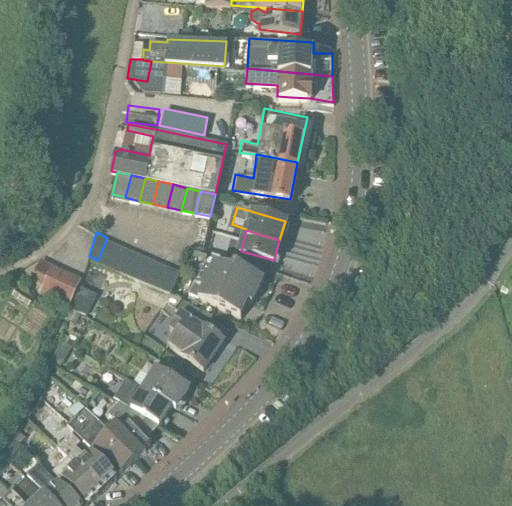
[(119,243),(107,237),(98,260),(109,265),(119,243)]
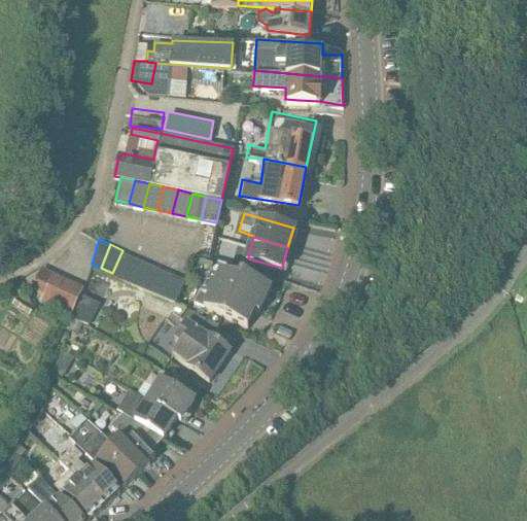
[(135,255),(123,250),(112,273),(125,278),(135,255)]
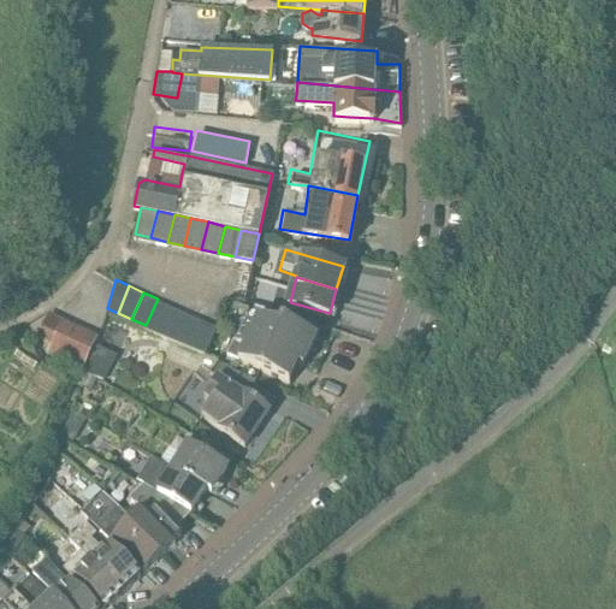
[(172,306),(158,299),(146,325),(160,332),(172,306)]
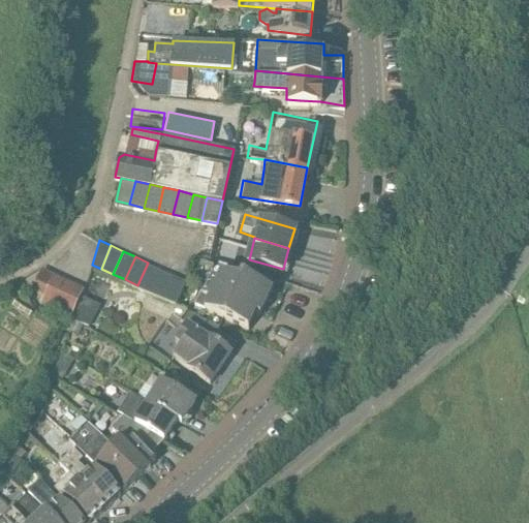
[(160,268),(148,263),(137,285),(151,290),(160,268)]
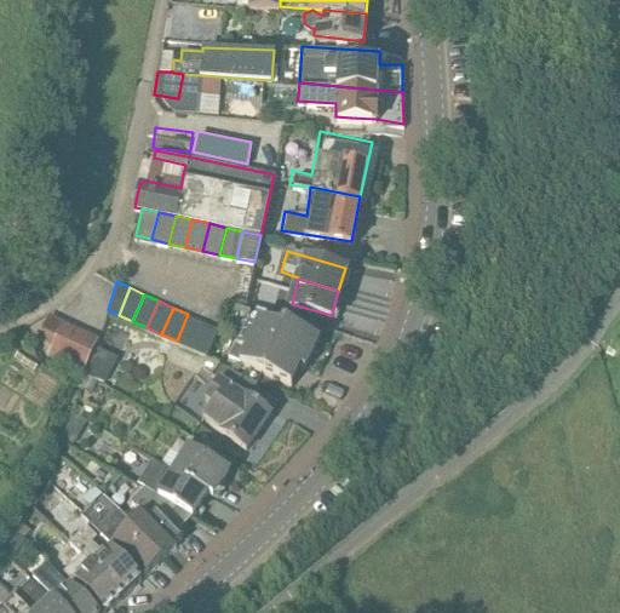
[(53,339),(63,319),(50,311),(39,333),(53,339)]
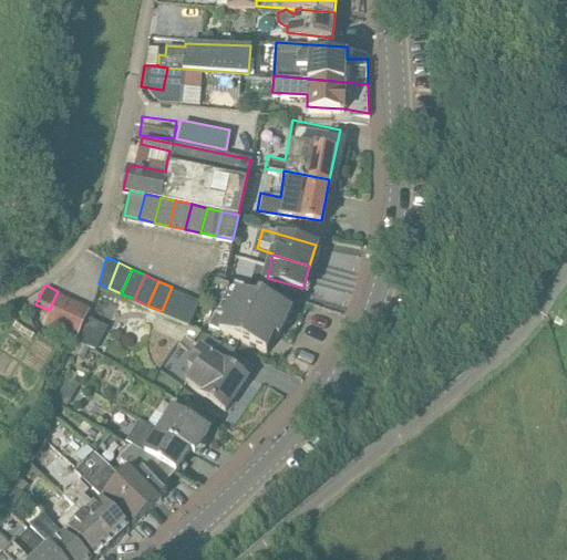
[(185,293),(172,287),(162,311),(175,318),(185,293)]
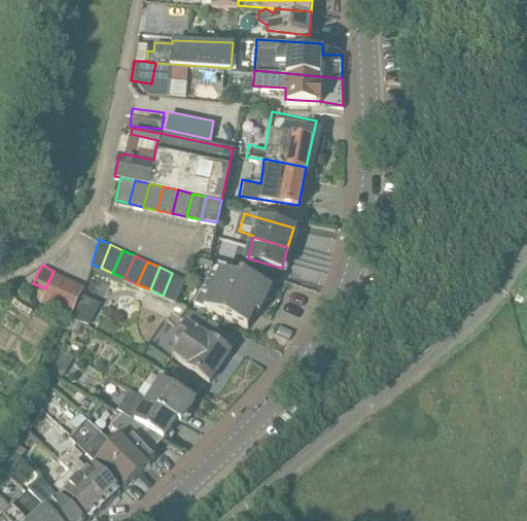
[(259,311),(271,285),(243,276),(238,277),(220,270),(215,280),(208,278),(202,290),(208,293),(203,304),(247,324),(248,323),(233,316),(236,309),(243,313),(247,305),(259,311)]
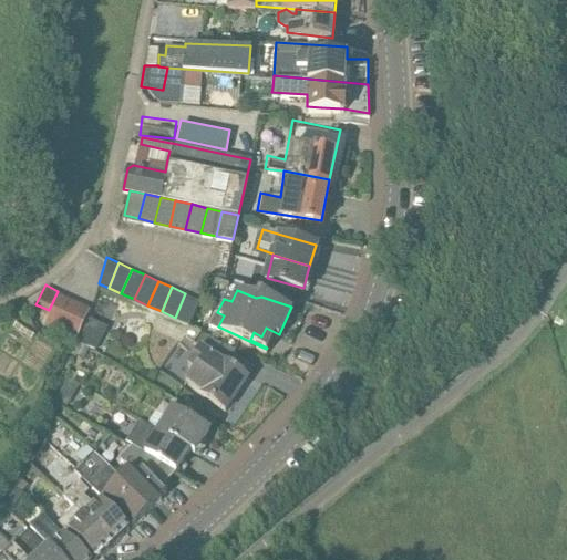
[(44,321),(60,328),(73,299),(58,291),(49,310),(44,321)]
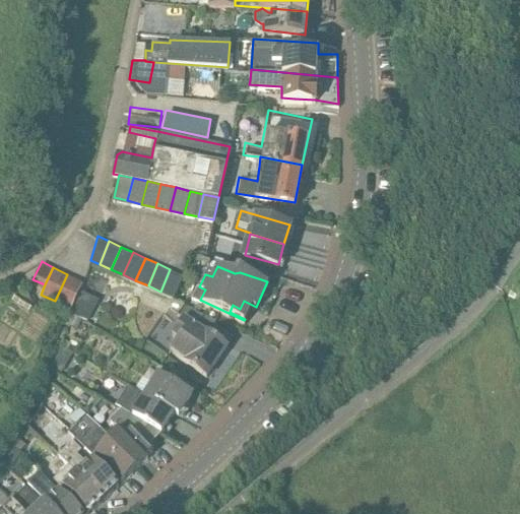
[(183,275),(170,269),(160,292),(174,297),(183,275)]
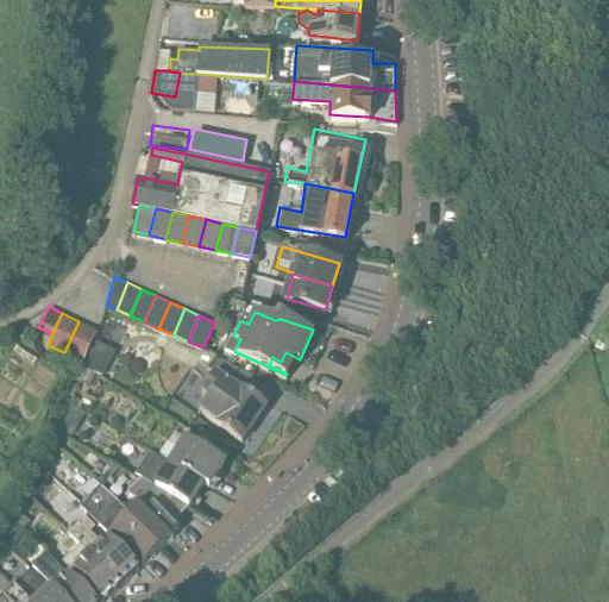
[(96,328),(79,321),(64,352),(81,361),(96,328)]
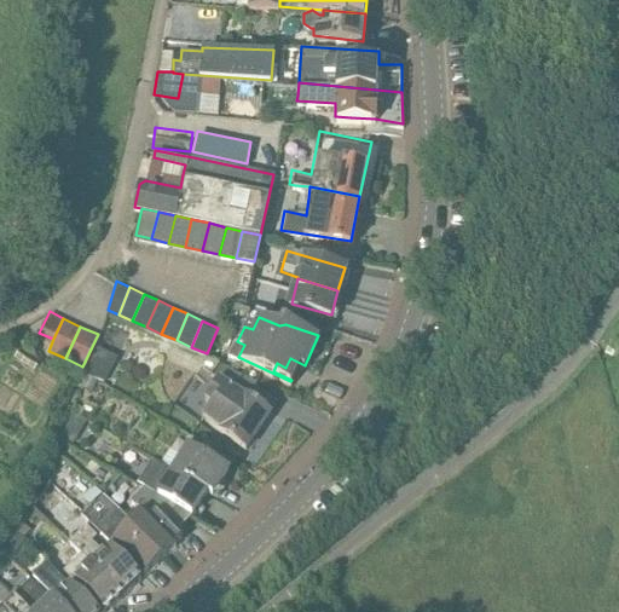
[(104,377),(116,352),(100,345),(88,370),(104,377)]
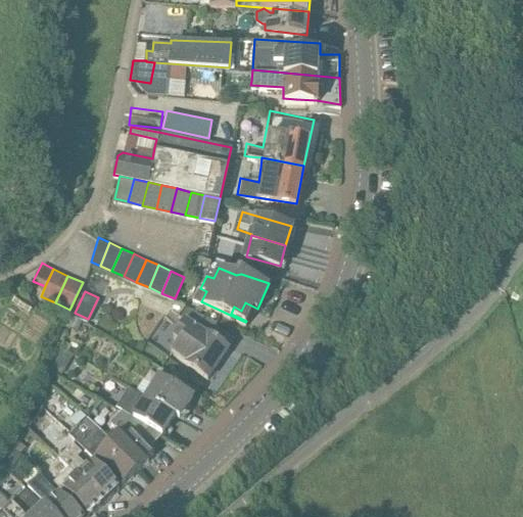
[(207,331),(216,322),(184,306),(179,314),(183,318),(174,333),(179,337),(172,347),(207,375),(228,346),(207,331)]
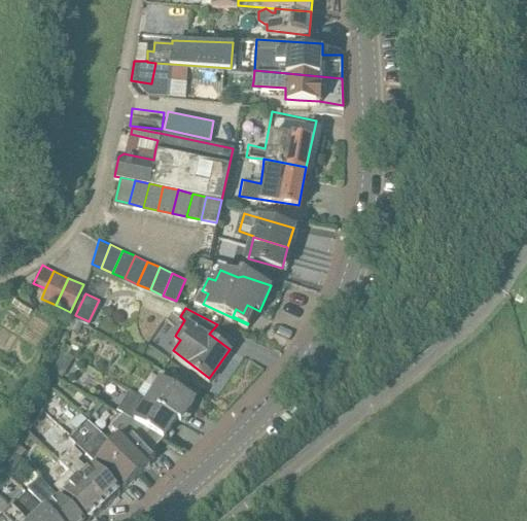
[(149,395),(183,415),(195,396),(161,377),(149,395)]
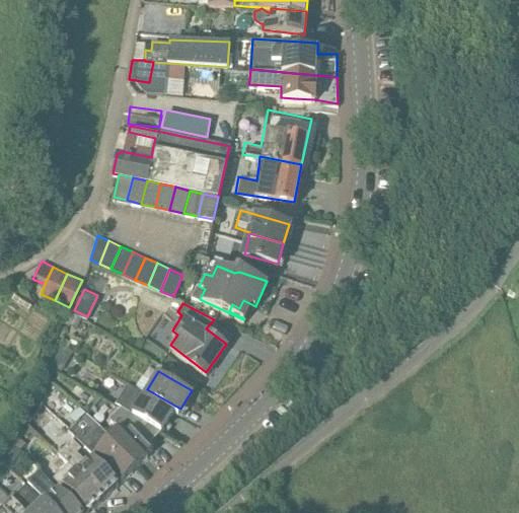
[(178,413),(180,409),(147,389),(145,391),(128,381),(116,401),(121,405),(120,406),(142,419),(143,419),(161,429),(175,411),(178,413)]
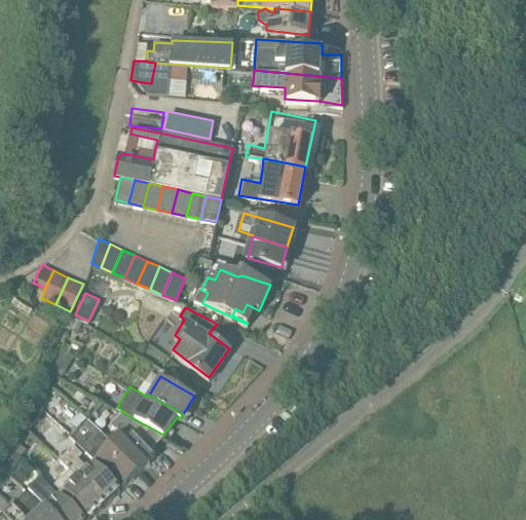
[(146,465),(115,439),(112,442),(81,411),(66,426),(123,486),(146,465)]
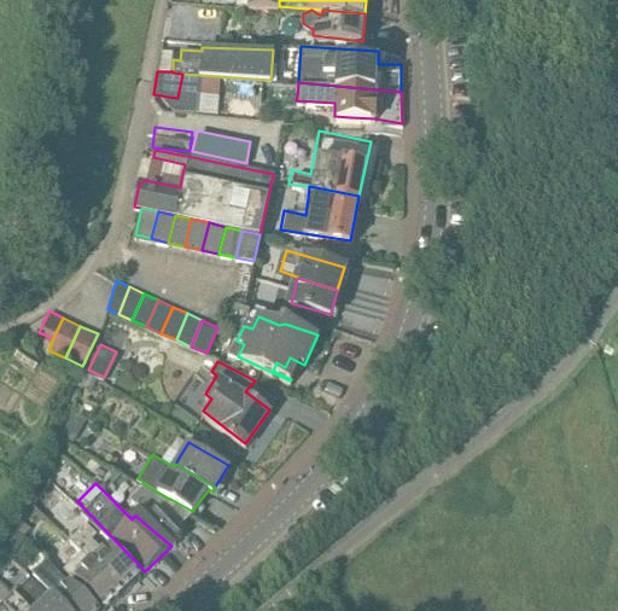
[(174,539),(182,530),(178,525),(192,512),(192,511),(170,499),(169,499),(143,483),(129,496),(141,510),(135,516),(172,546),(176,541),(174,539)]
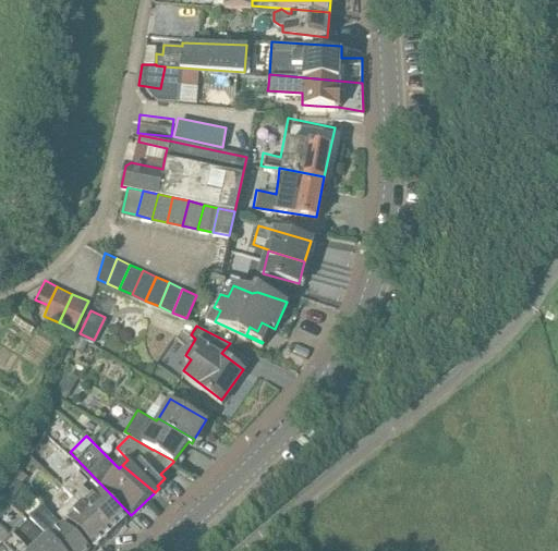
[(68,488),(73,494),(82,503),(112,531),(126,519),(98,488),(88,498),(77,485),(81,482),(77,479),(68,488)]
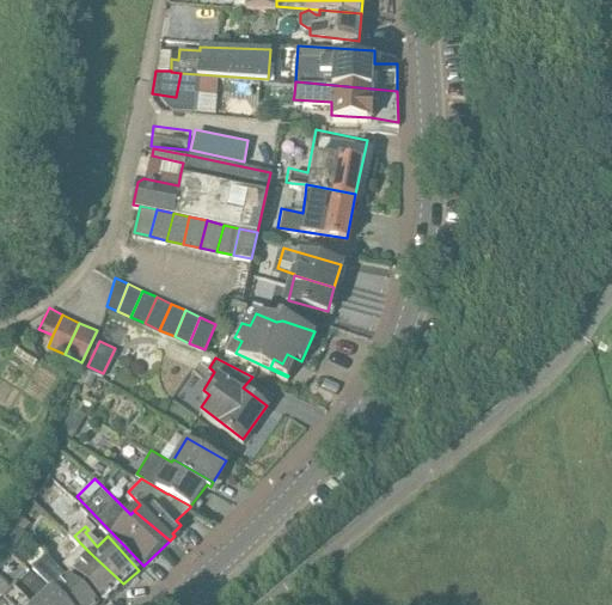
[(123,584),(90,552),(80,543),(63,560),(73,569),(103,603),(123,584)]
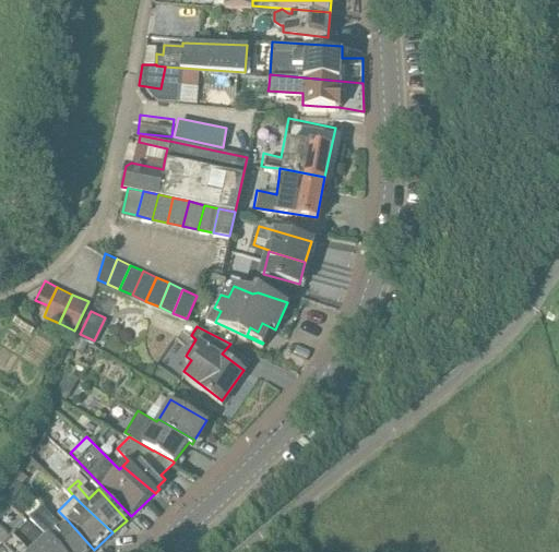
[(49,534),(47,536),(61,551),(90,551),(60,524),(49,511),(39,501),(27,512),(38,522),(49,534)]
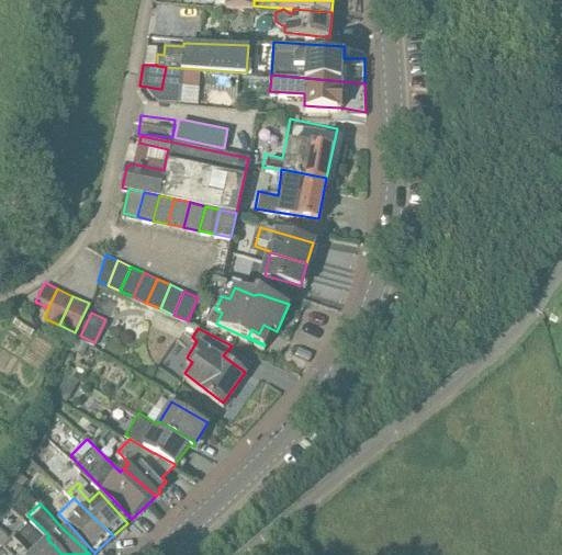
[(62,554),(47,539),(27,520),(0,546),(0,554),(62,554)]
